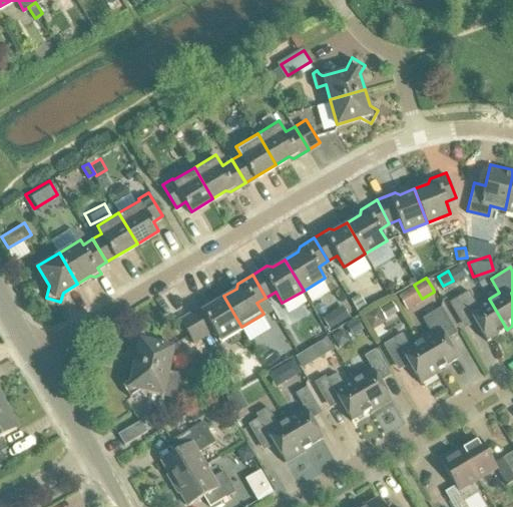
[(489,299),(488,296),(477,303),(469,289),(449,300),(461,320),(472,314),(487,339),(505,328),(506,328),(489,299)]
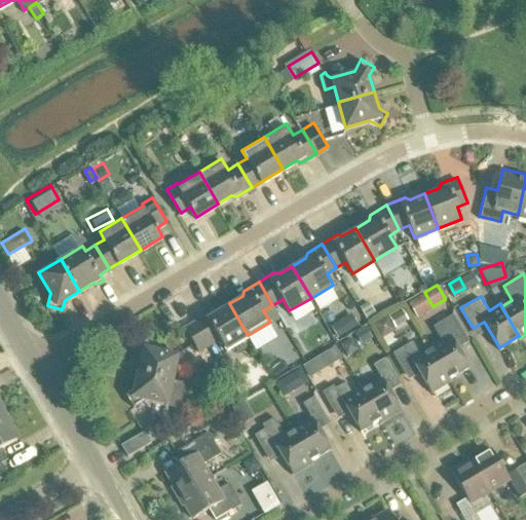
[(377,312),(369,299),(361,305),(369,318),(377,312)]
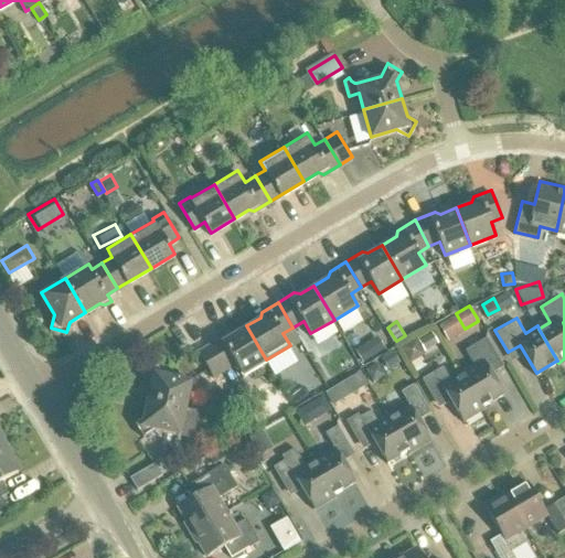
[(243,374),(266,360),(246,325),(232,334),(226,333),(210,343),(225,368),(235,362),(243,374)]
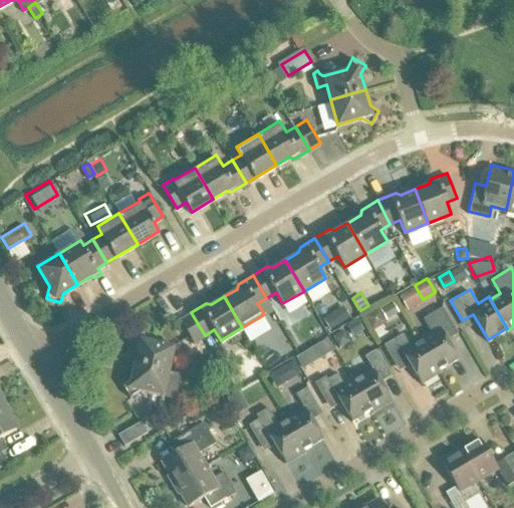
[(387,317),(399,310),(393,299),(380,306),(387,317)]
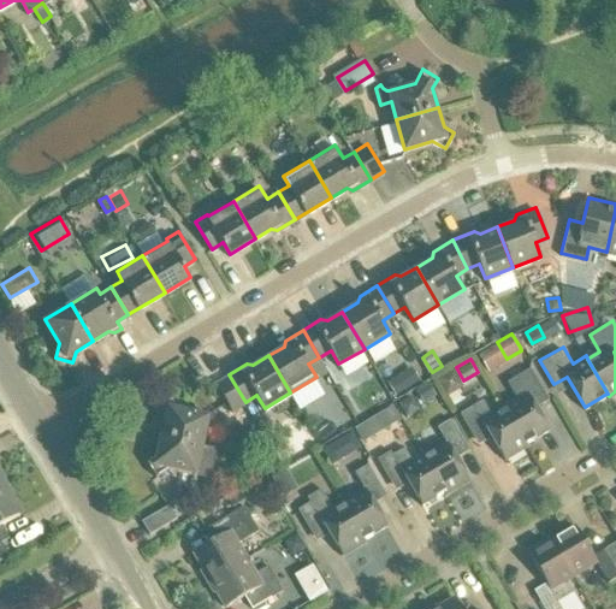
[(504,404),(505,407),(526,442),(527,441),(549,427),(532,397),(544,390),(531,366),(507,379),(517,396),(504,404)]
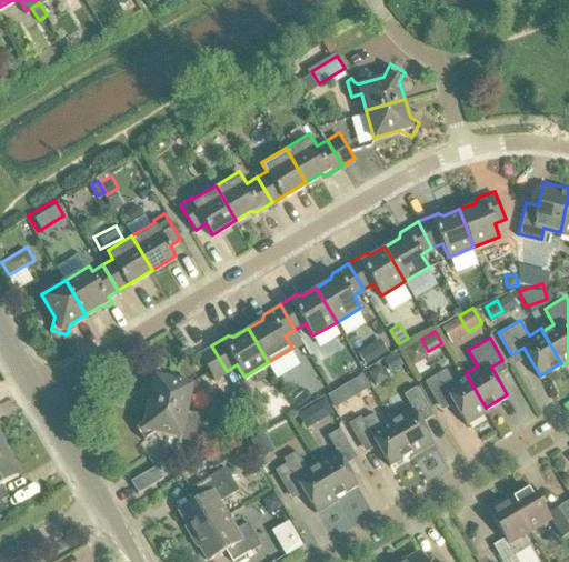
[(406,361),(423,357),(419,341),(401,347),(406,361)]
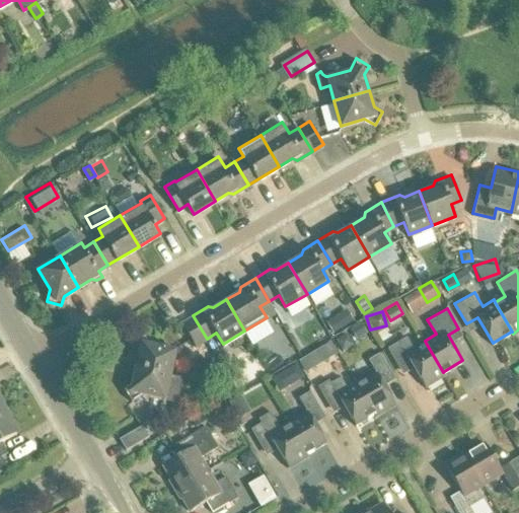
[(326,319),(334,331),(343,325),(337,313),(326,319)]
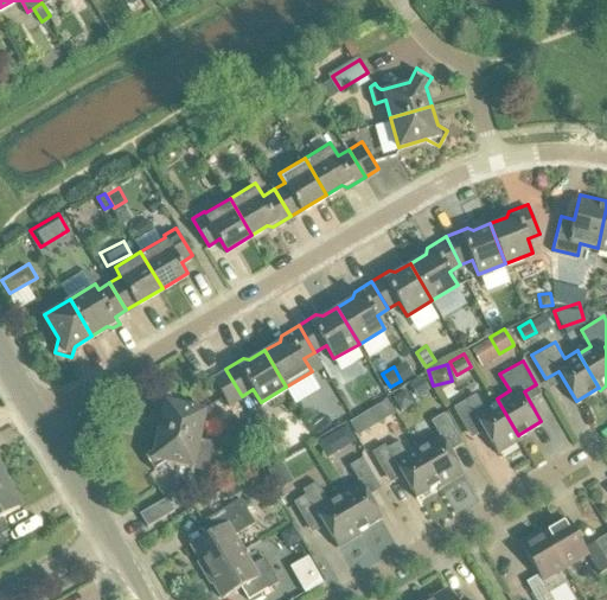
[(242,396),(225,369),(212,376),(229,403),(242,396)]
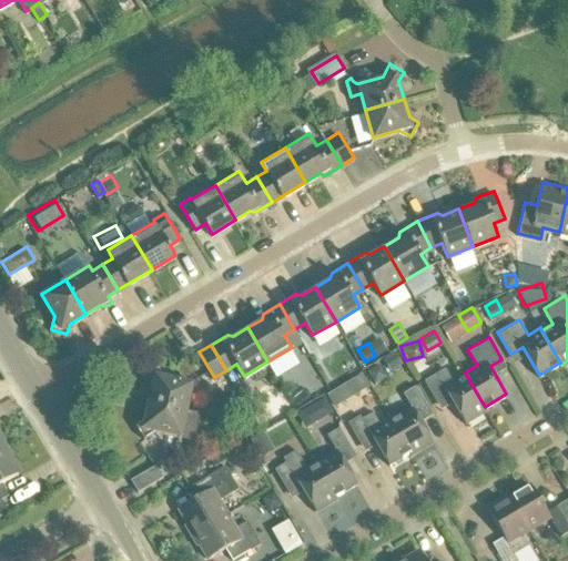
[(385,358),(391,368),(402,361),(396,352),(385,358)]
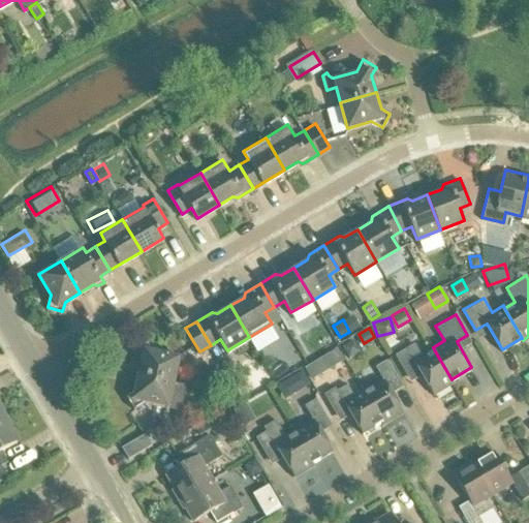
[(348,356),(361,348),(353,336),(342,343),(348,356)]
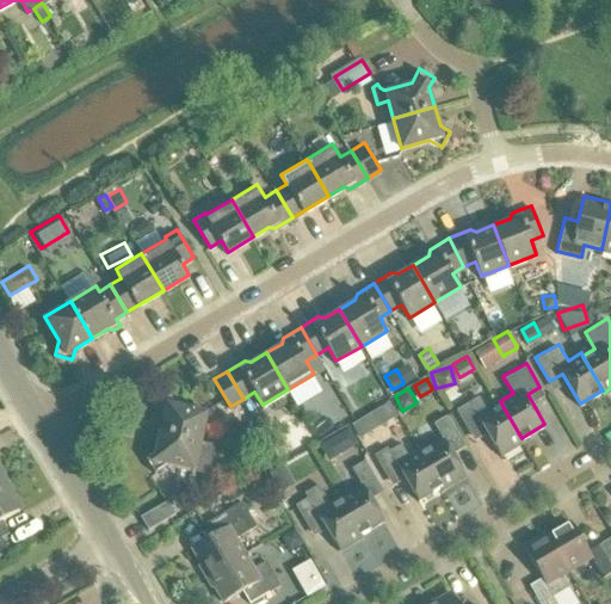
[(202,439),(208,411),(180,405),(173,392),(158,401),(164,411),(159,430),(202,439)]
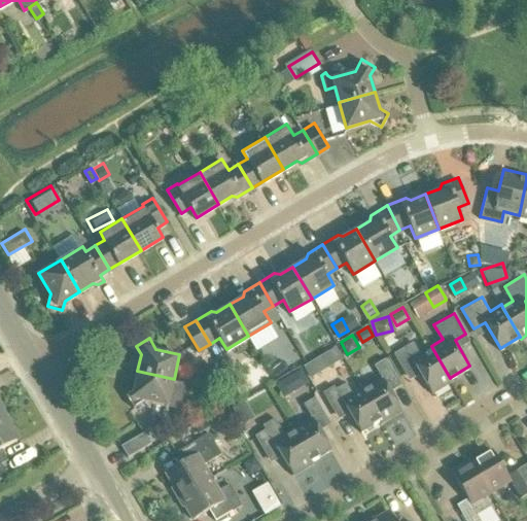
[(432,348),(422,354),(413,340),(393,351),(406,372),(417,366),(432,391),(452,380),(451,377),(450,378),(432,348)]
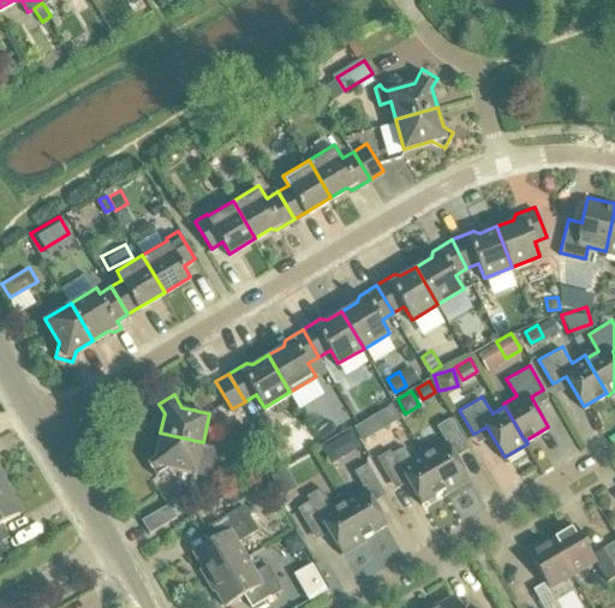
[(333,411),(341,427),(354,418),(346,403),(333,411)]
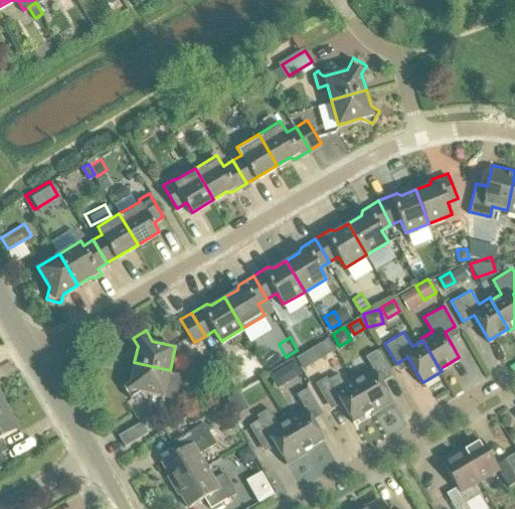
[(328,337),(318,343),(325,354),(335,348),(328,337)]
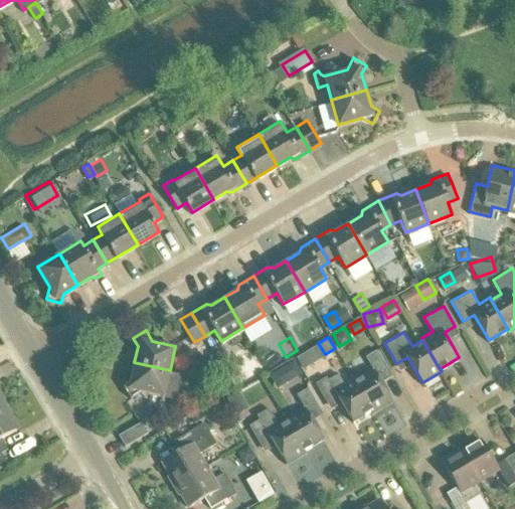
[(374,369),(355,379),(355,380),(372,408),(371,409),(373,411),(392,399),(377,374),(388,368),(376,348),(365,354),(374,369)]
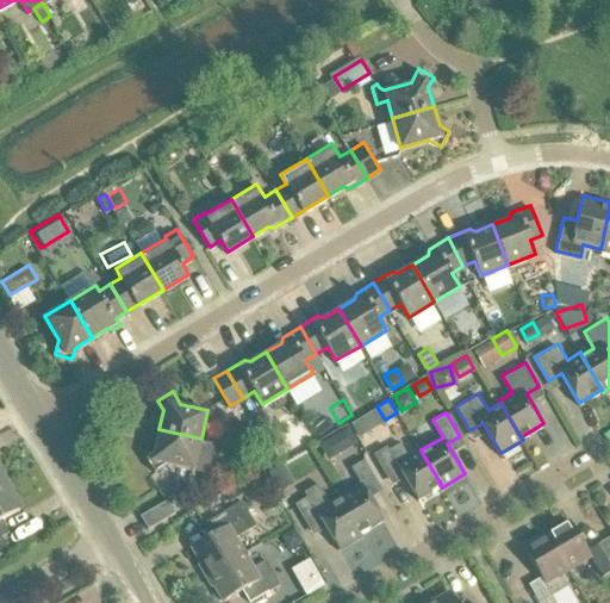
[(352,422),(360,435),(371,429),(362,415),(352,422)]
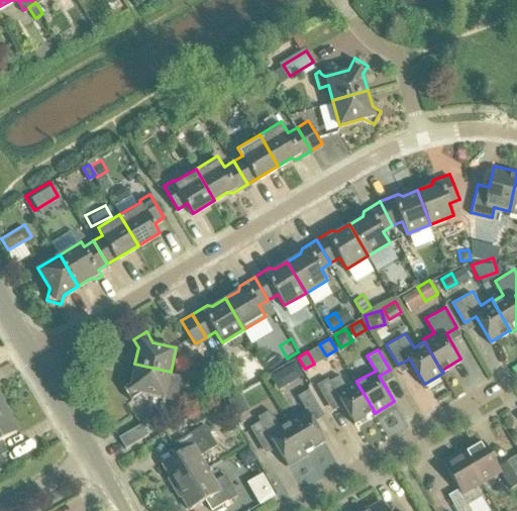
[(296,377),(303,373),(295,361),(284,368),(288,375),(296,377)]
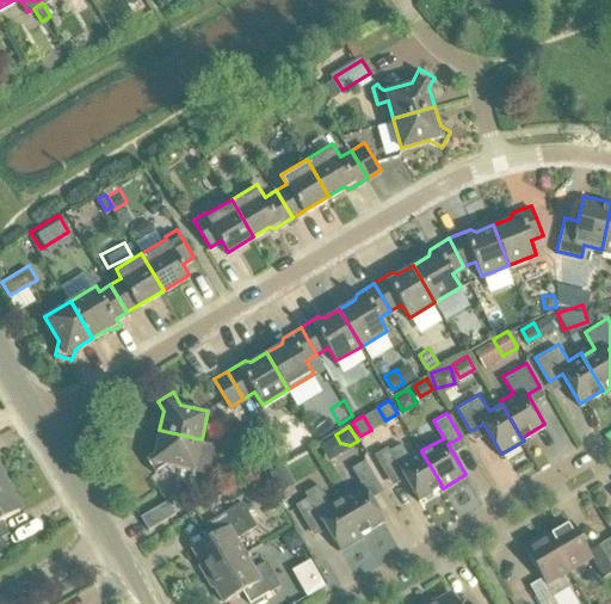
[(195,469),(202,439),(159,430),(155,450),(146,456),(155,472),(167,463),(195,469)]
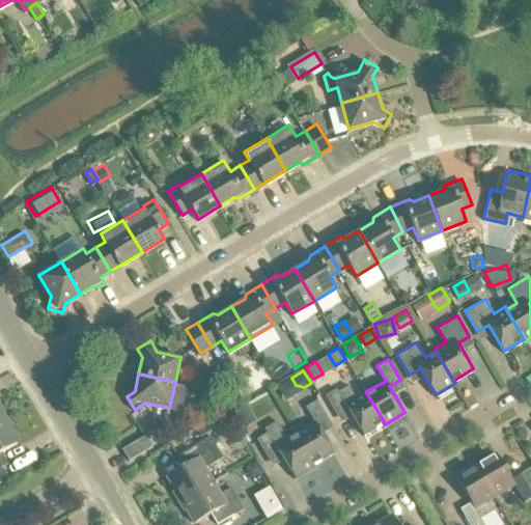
[(366,392),(366,391),(365,389),(356,395),(348,383),(338,389),(336,386),(325,393),(337,414),(348,408),(364,434),(383,422),(384,421),(366,392)]
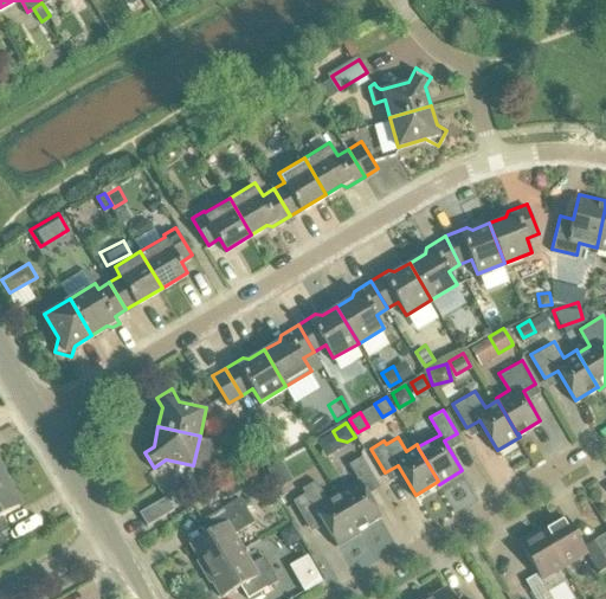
[(381,515),(363,485),(376,477),(362,455),(349,462),(359,478),(336,493),(337,495),(339,494),(359,528),(381,515)]
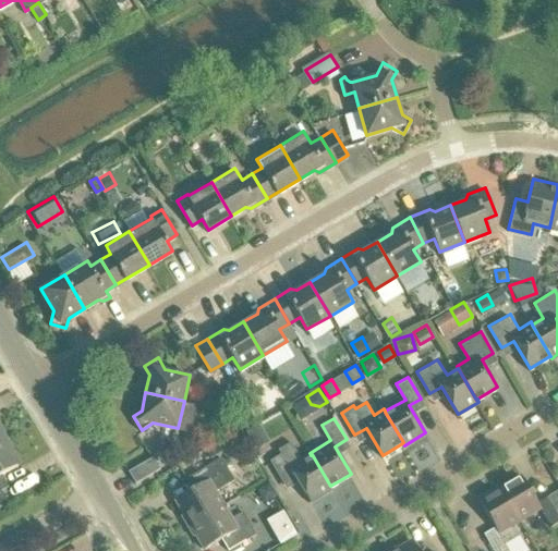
[(256,447),(269,439),(258,420),(245,428),(256,447)]
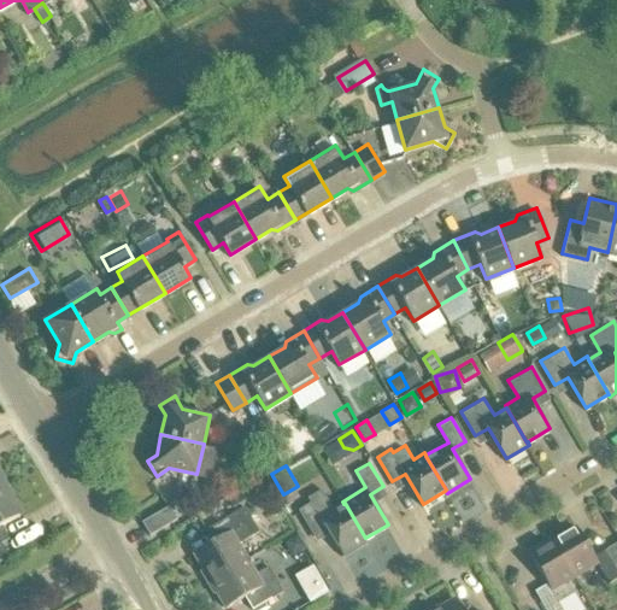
[(6,485),(0,487),(0,540),(1,540),(0,537),(0,522),(21,512),(6,485)]
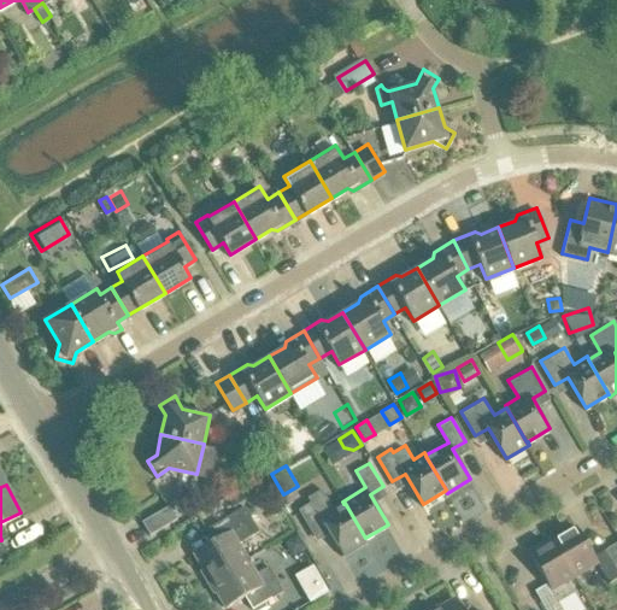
[(233,505),(246,497),(240,486),(227,493),(233,505)]
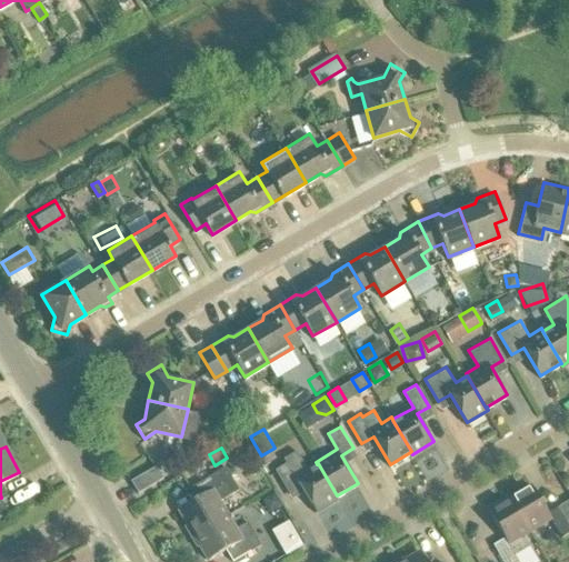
[(318,463),(317,464),(309,469),(297,449),(283,457),(287,461),(276,468),(288,490),(300,483),(317,511),(339,498),(337,495),(318,463)]
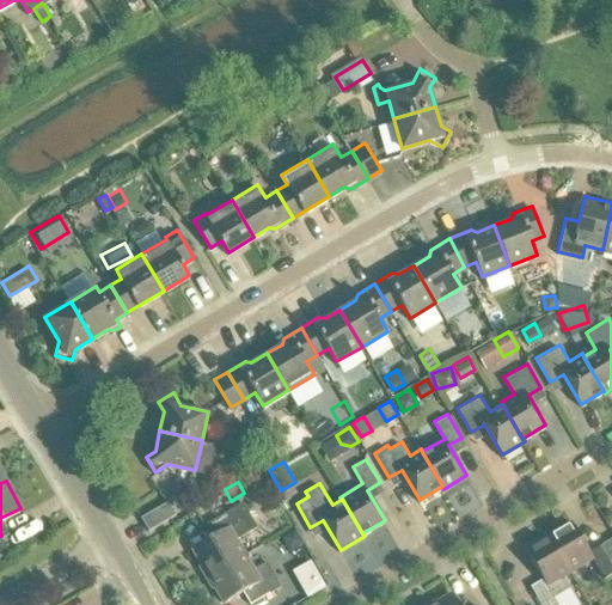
[(150,529),(176,512),(169,499),(141,515),(150,529)]
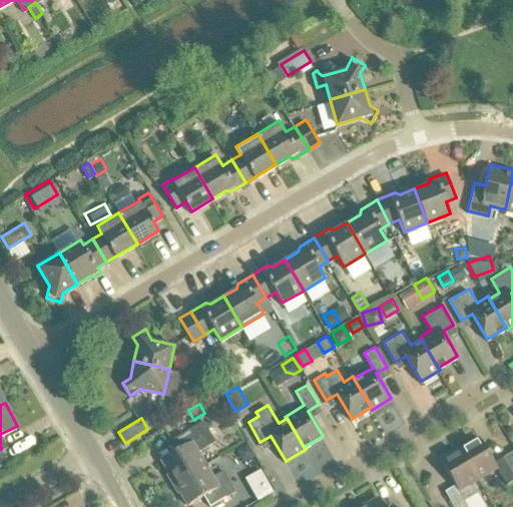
[(205,463),(198,450),(215,440),(203,419),(170,438),(177,449),(161,458),(174,480),(205,463)]
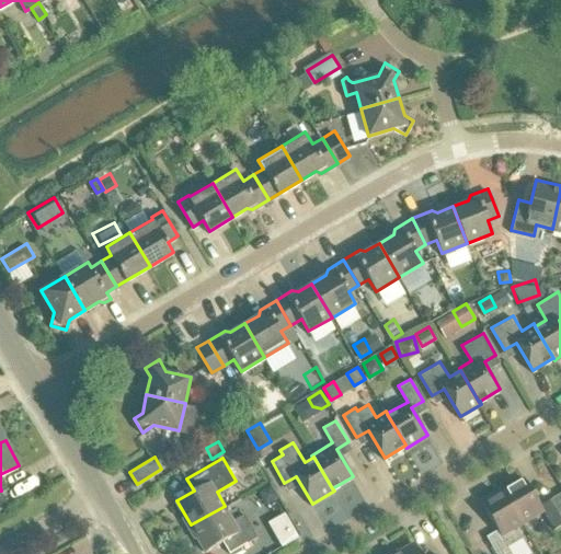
[(523,521),(544,509),(553,527),(560,522),(560,512),(551,496),(540,503),(524,476),(503,488),(523,521)]
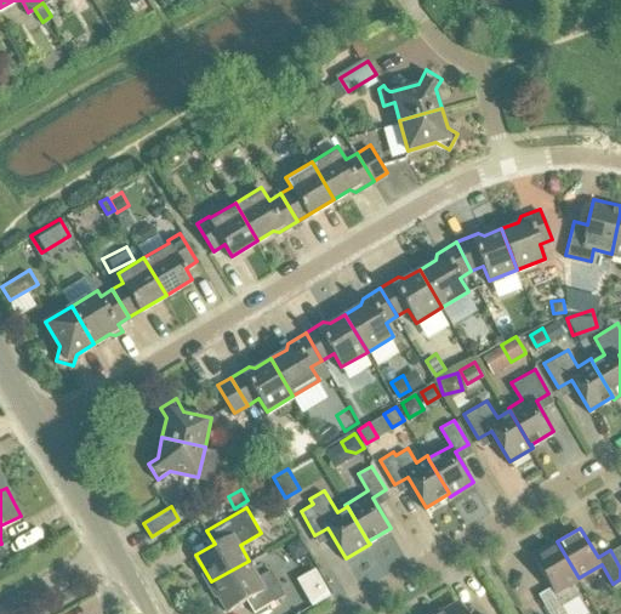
[(294,556),(308,549),(300,535),(286,543),(294,556)]
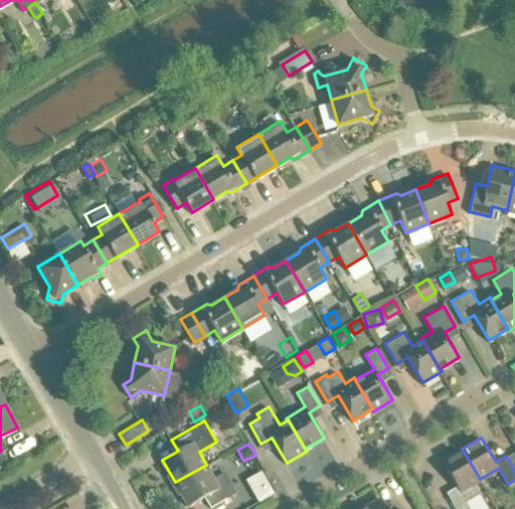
[(480,479),(462,449),(443,461),(457,485),(447,491),(457,508),(471,508),(466,500),(476,494),(471,484),(480,479)]
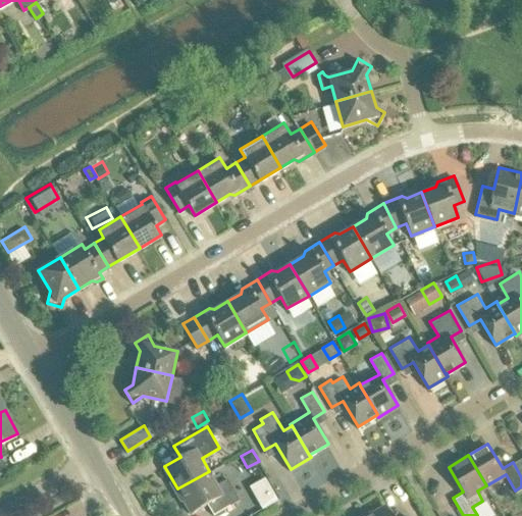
[(222,494),(209,471),(177,488),(191,512),(207,502),(213,513),(240,499),(232,486),(222,494)]
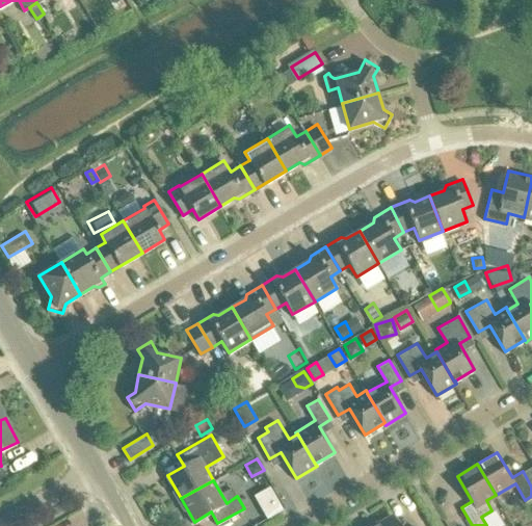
[(260,516),(277,508),(267,483),(249,491),(260,516)]
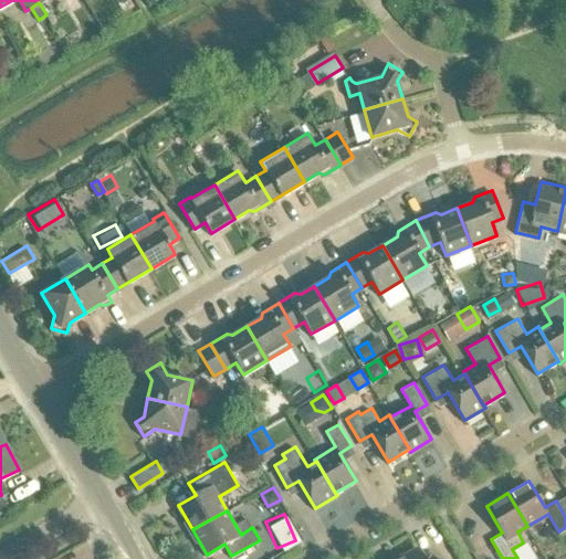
[(425,558),(418,546),(395,558),(441,558),(440,557),(436,558),(425,558)]
